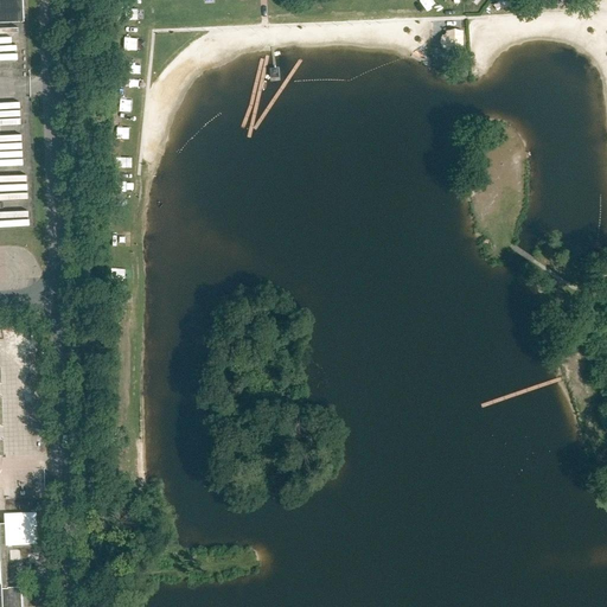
[(24,0),(0,0),(0,18),(25,18),(24,0)]
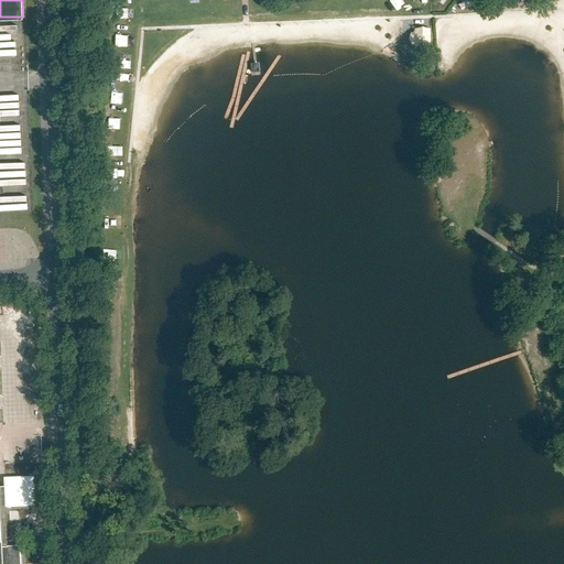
[(128,15),(128,4),(116,4),(116,14),(128,15)]
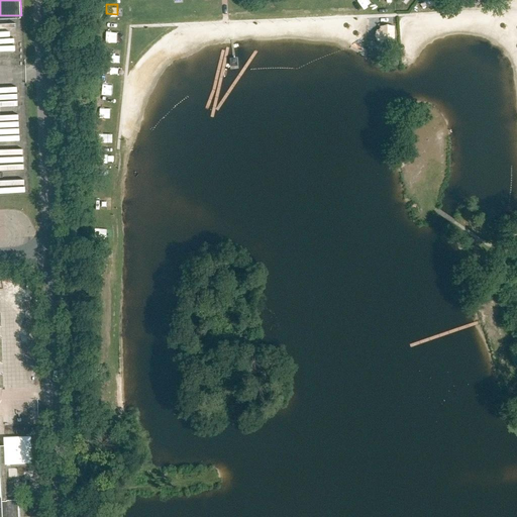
[(100,33),(118,33),(119,22),(100,22),(100,33)]
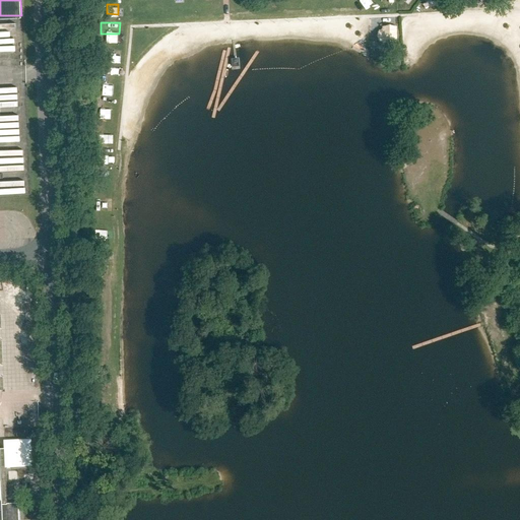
[(394,38),(395,26),(381,24),(379,35),(394,38)]
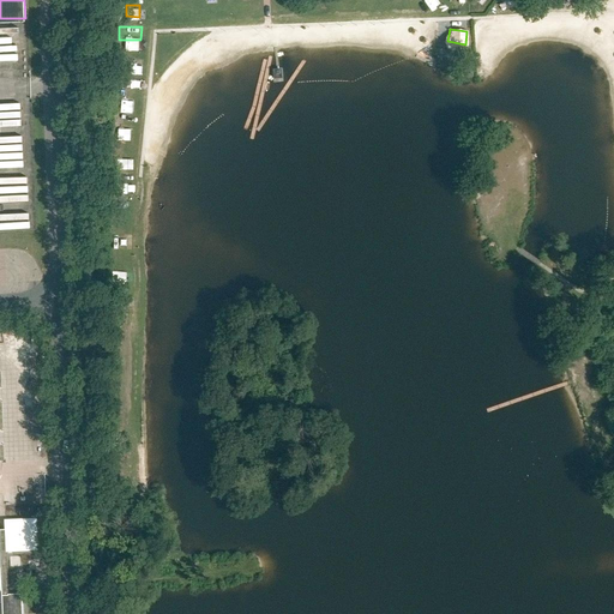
[(130,247),(130,238),(113,236),(113,247),(130,247)]
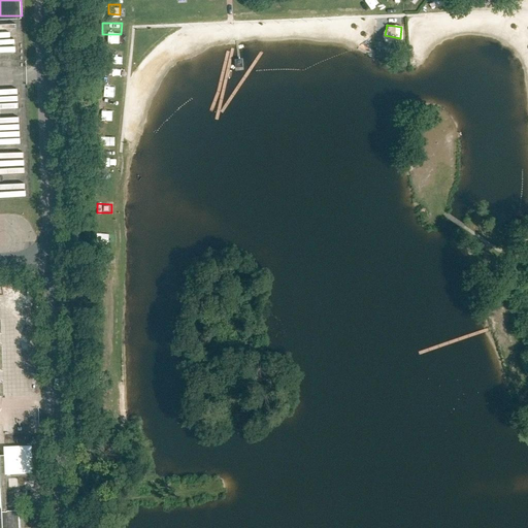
[(11,448),(4,456),(4,466),(12,473),(24,473),(31,465),(30,455),(22,447),(11,448)]
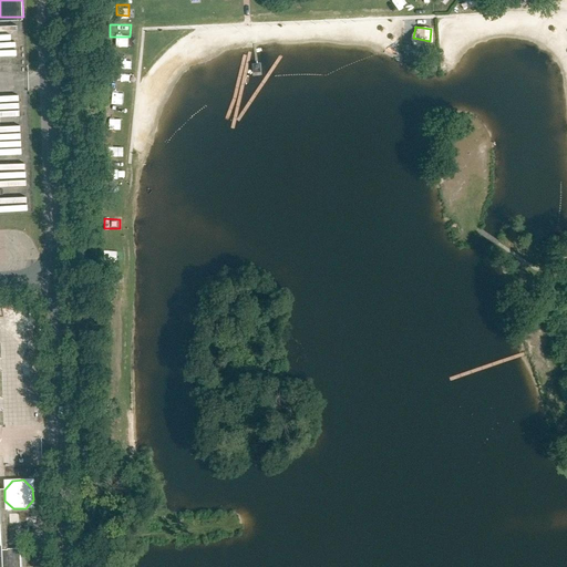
[(0,566),(19,566),(18,548),(7,549),(7,544),(1,545),(0,531),(0,566)]
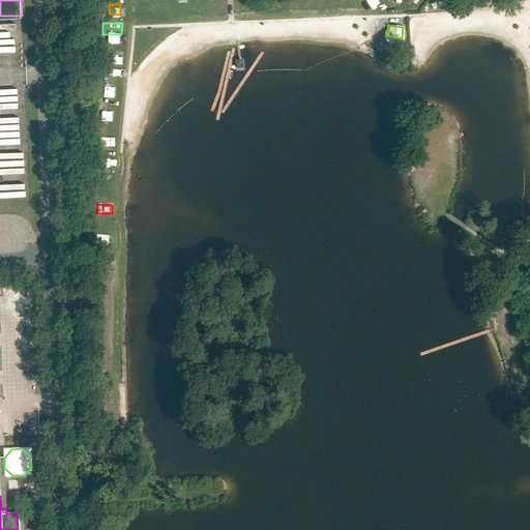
All buildings are outlined.
